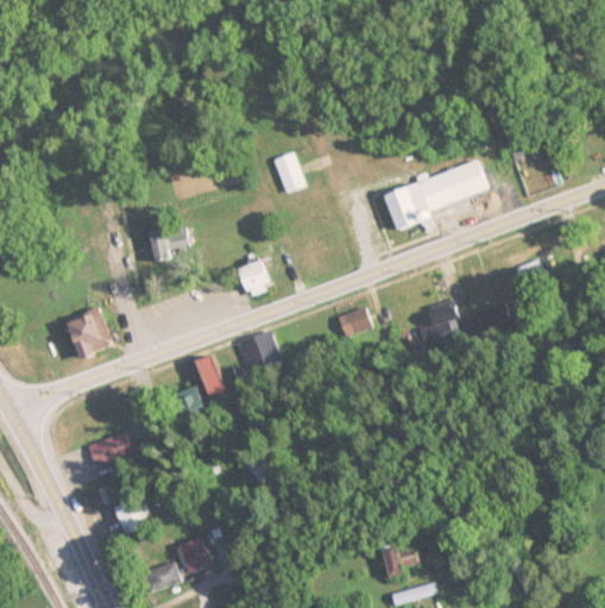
[(287,192),(308,186),(298,152),(277,158),(287,192)]
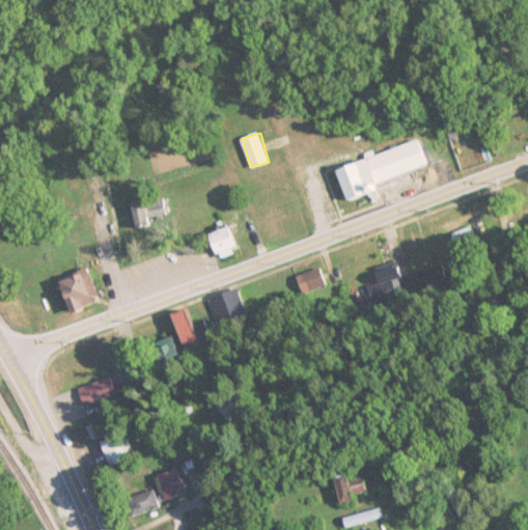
[(378,189),(376,184),(428,165),(419,139),(334,169),(344,200),(378,189)]
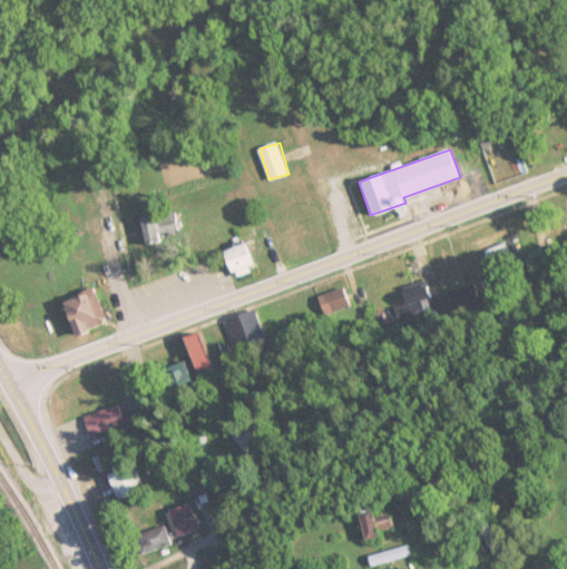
[(181,213),(143,214),(144,241),(182,239),(181,213)]
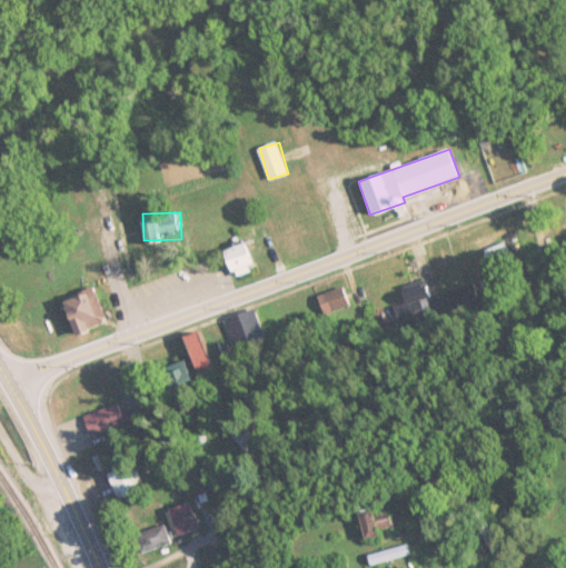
[(227,271),(250,266),(245,243),(221,249),(227,271)]
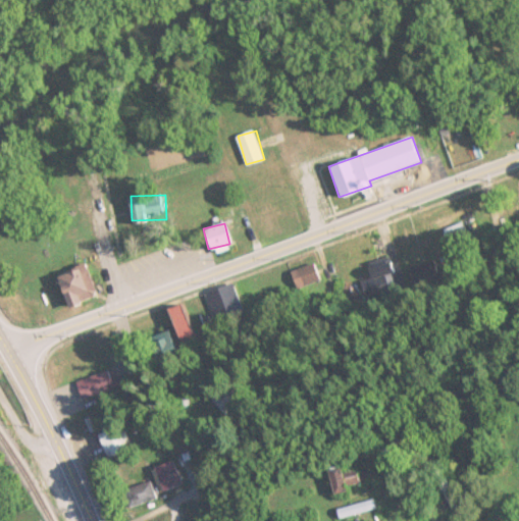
[(67,307),(91,298),(79,267),(55,276),(67,307)]
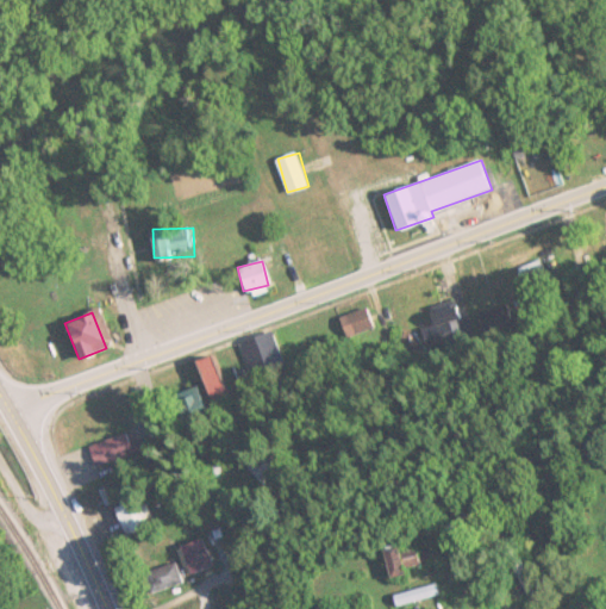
[(113,504),(125,534),(149,526),(137,495),(113,504)]
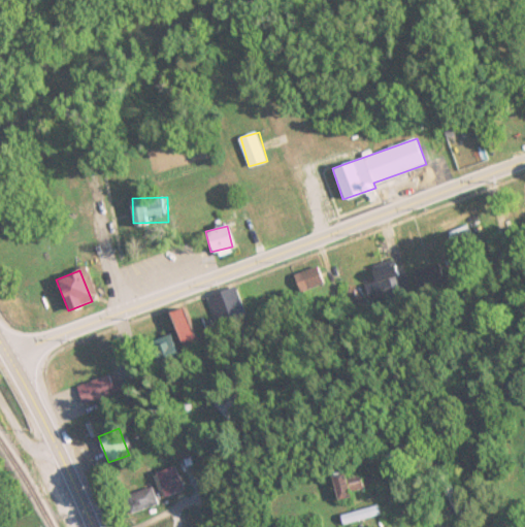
[(156,472),(166,497),(188,489),(177,463),(156,472)]
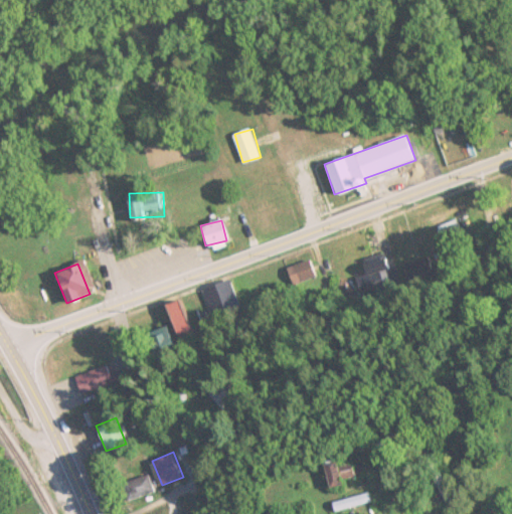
[(325,461),(325,483),(353,483),(353,461),(325,461)]
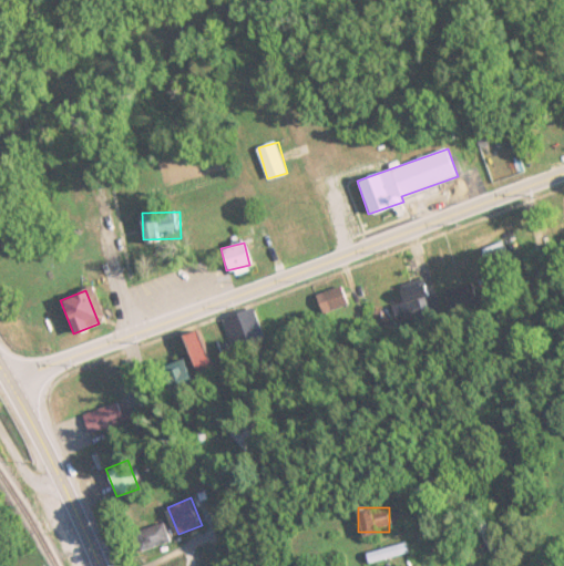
[(174,542),(168,521),(135,530),(140,549),(174,542)]
